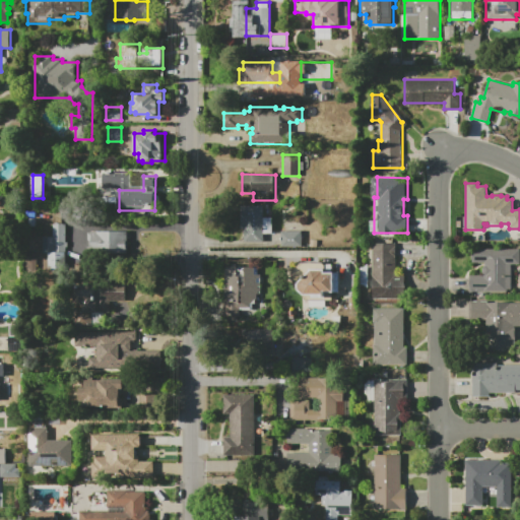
[(240,206),(265,206),(265,217),(272,217),(272,235),(265,235),(264,243),(243,242),(243,229),(240,229),(240,206)]
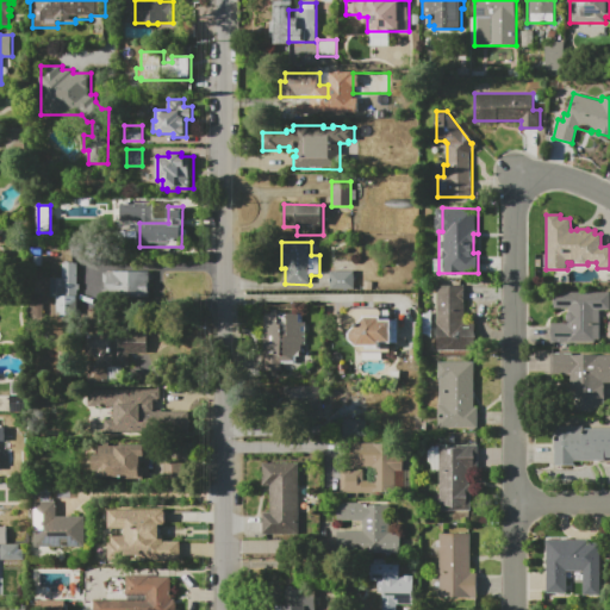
[(57,315),(57,297),(51,297),(51,277),(63,277),(63,262),(78,262),(78,315),(57,315)]
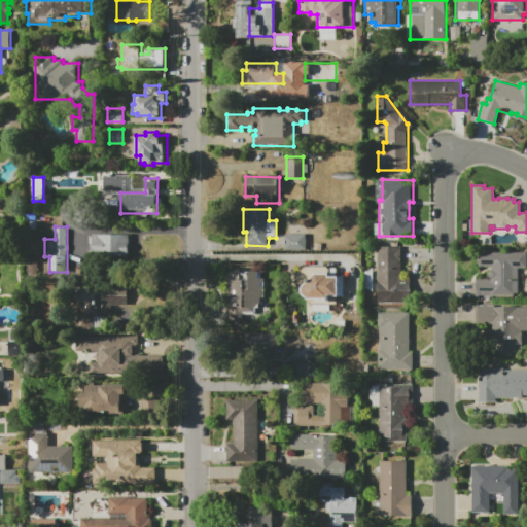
[(94,234),(129,235),(129,257),(90,257),(90,236),(94,236),(94,234)]
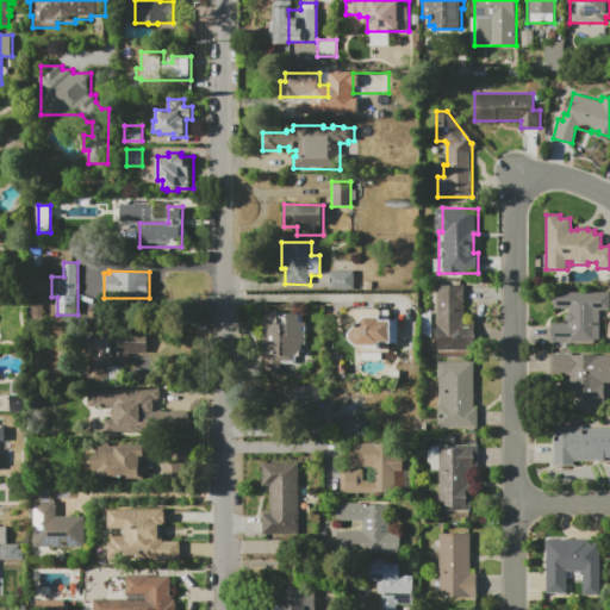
[(329,272),(354,272),(354,290),(329,290),(329,272)]
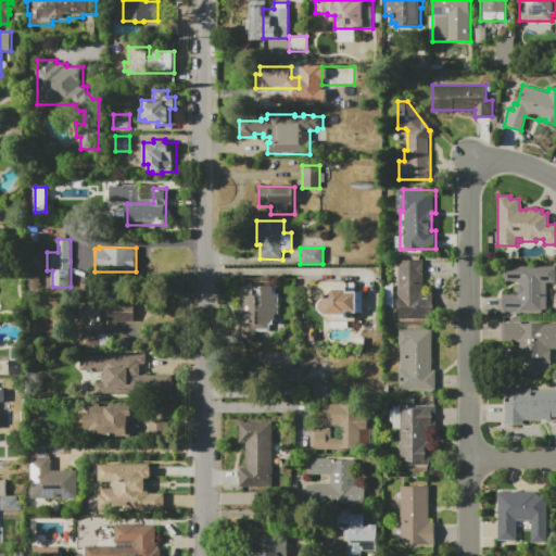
[(399,321),(399,261),(425,261),(425,294),(436,294),(434,321),(399,321)]
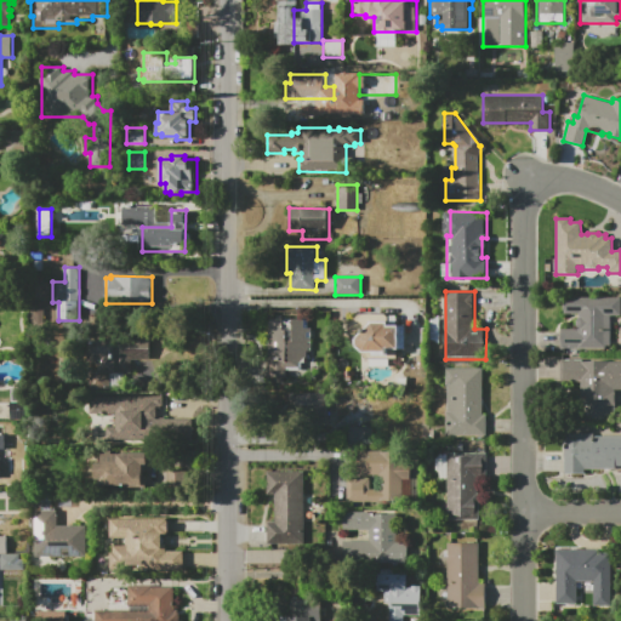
[(563,315),(563,298),(620,297),(620,314),(614,314),(614,348),(560,348),(560,329),(576,329),(576,320),(579,318),(579,315),(563,315)]
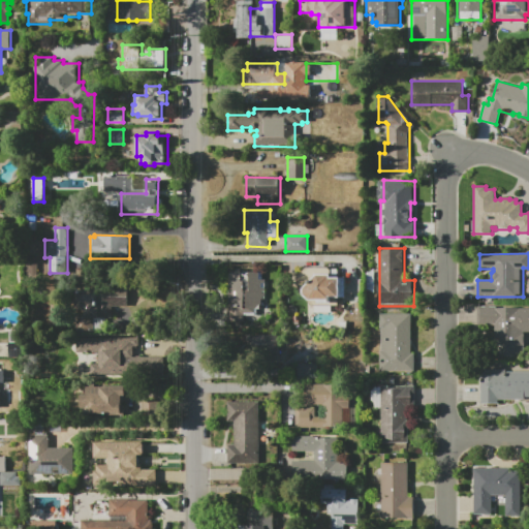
[(345,298),(339,298),(338,306),(311,305),(311,304),(308,304),(309,301),(303,296),(303,288),(297,284),(298,277),(306,267),(330,268),(330,269),(338,270),(338,277),(340,277),(340,278),(345,278),(345,298)]
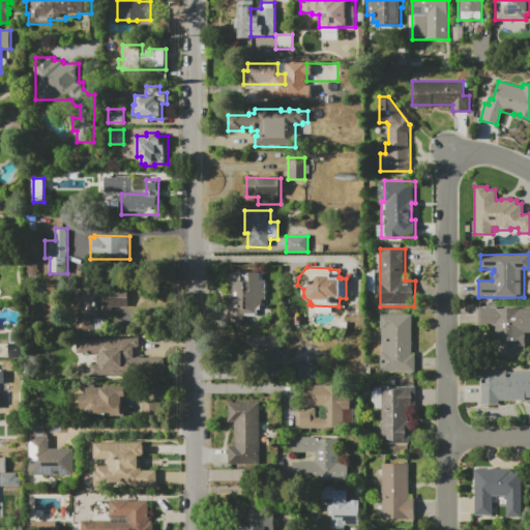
[(227,322),(227,271),(262,271),(262,280),(265,280),(265,283),(267,283),(267,293),(265,293),(265,299),(266,299),(266,305),(269,305),(269,313),(266,313),(266,316),(244,316),(244,322),(227,322)]
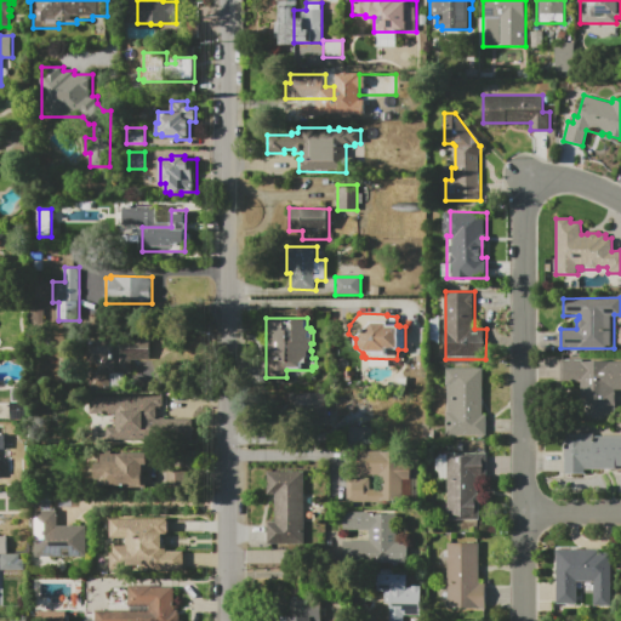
[(89,389),(89,346),(110,346),(110,336),(151,336),(151,359),(131,359),(131,374),(110,374),(110,389),(89,389)]
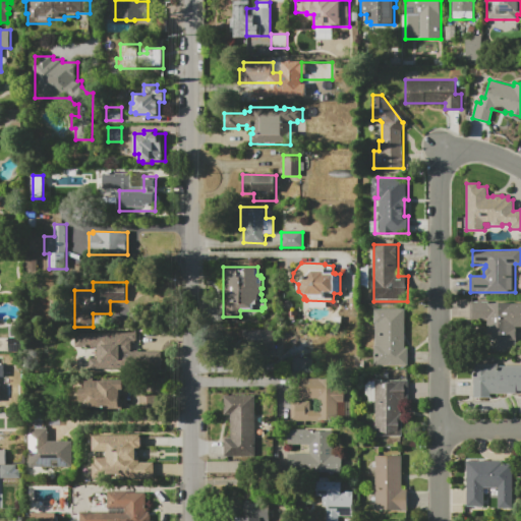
[(520,301),(520,327),(517,327),(517,349),(490,349),(490,337),(478,337),(478,328),(470,328),(470,302),(520,301)]
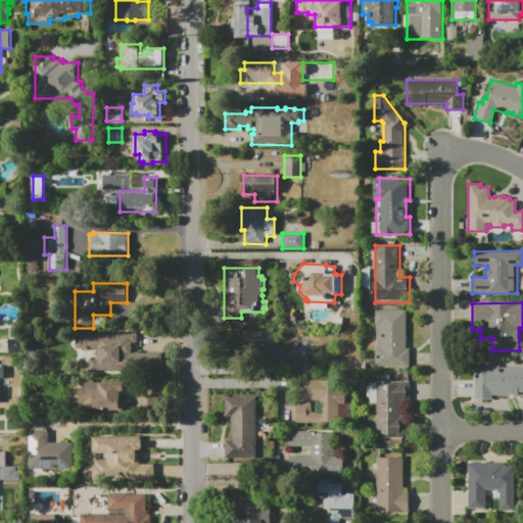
[(376,368),(376,310),(407,310),(407,349),(411,349),(411,368),(376,368)]
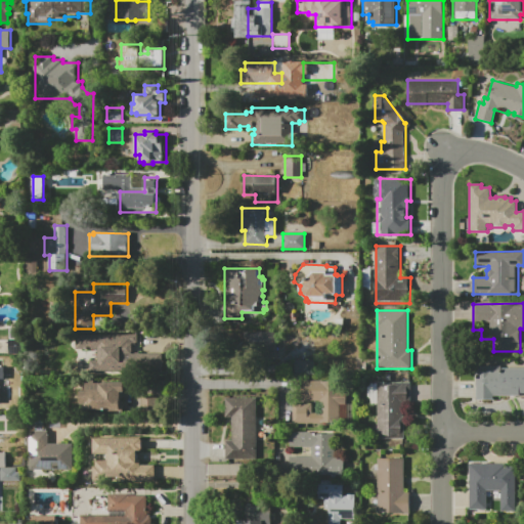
[(244,332),(276,332),(276,357),(266,357),(266,350),(244,350),(244,332)]
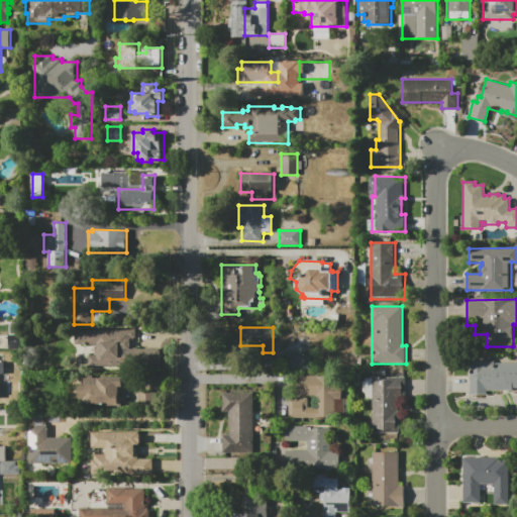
[(89,367),(89,354),(97,354),(97,344),(75,344),(75,329),(138,330),(138,348),(160,348),(160,367),(89,367)]
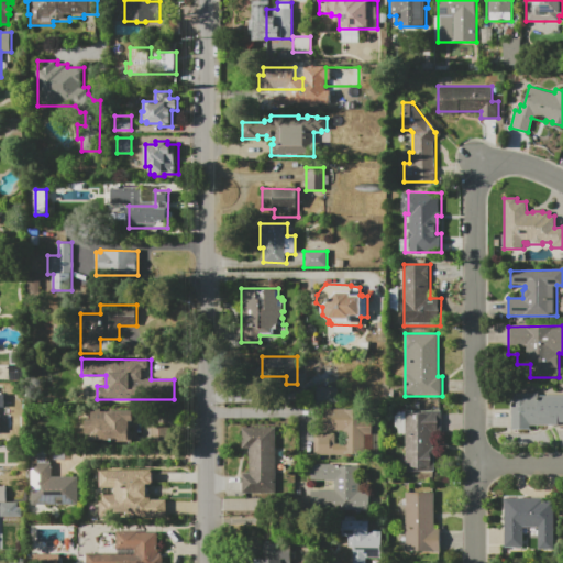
[(511,430),(511,393),(540,393),(540,395),(562,394),(562,422),(559,422),(559,426),(531,426),(531,429),(511,430)]
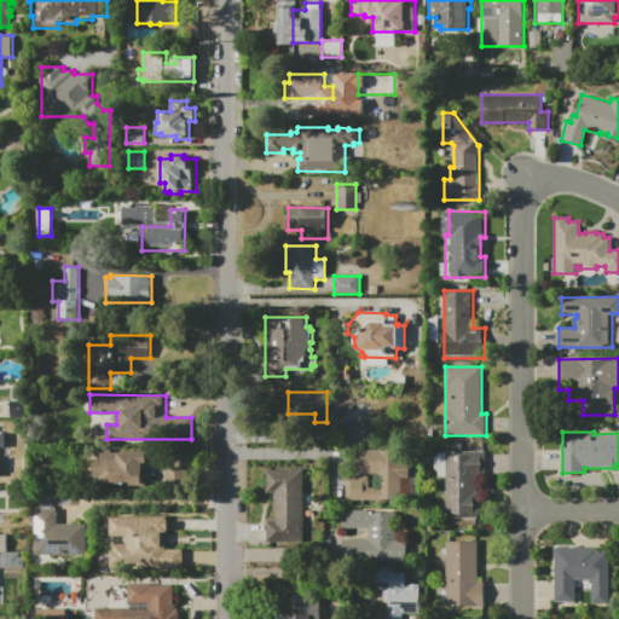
[(346,502),(346,476),(369,476),(369,487),(381,487),(381,474),(346,473),(346,449),(410,450),(410,478),(403,478),(401,502),(346,502)]
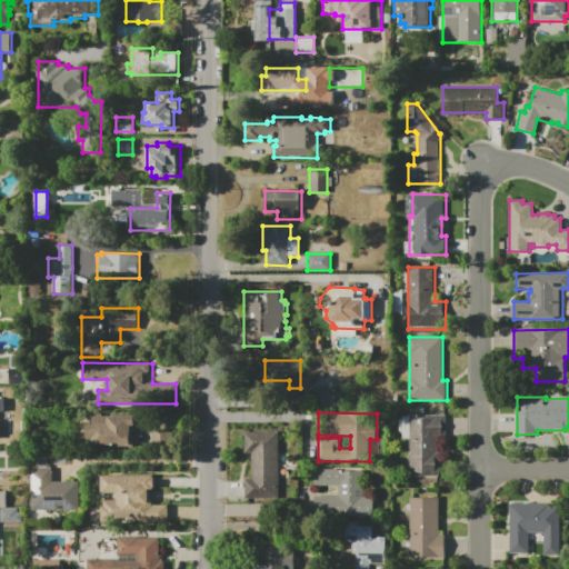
[(135,448),(88,447),(88,423),(92,423),(92,415),(135,416),(135,426),(131,426),(131,435),(135,435),(135,448)]
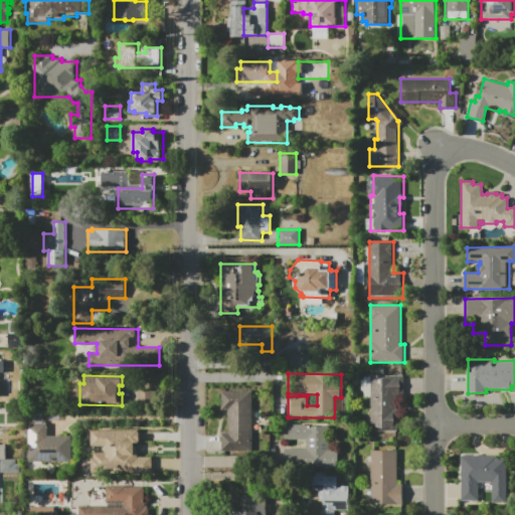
[(369,432),(369,375),(404,375),(403,397),(396,397),(396,409),(398,409),(398,432),(369,432)]
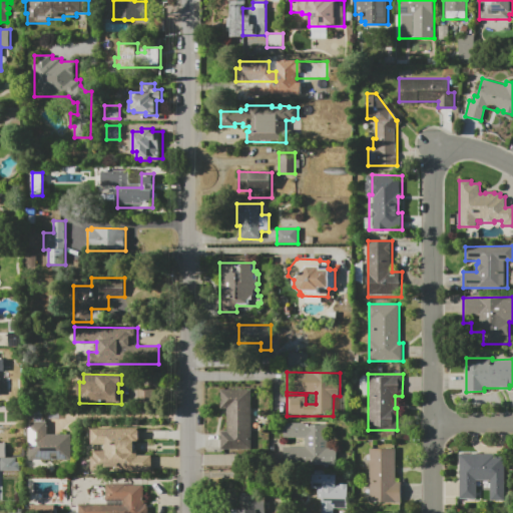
[(220,451),(220,432),(225,432),(226,409),(220,409),(221,388),(253,388),(252,451),(220,451)]
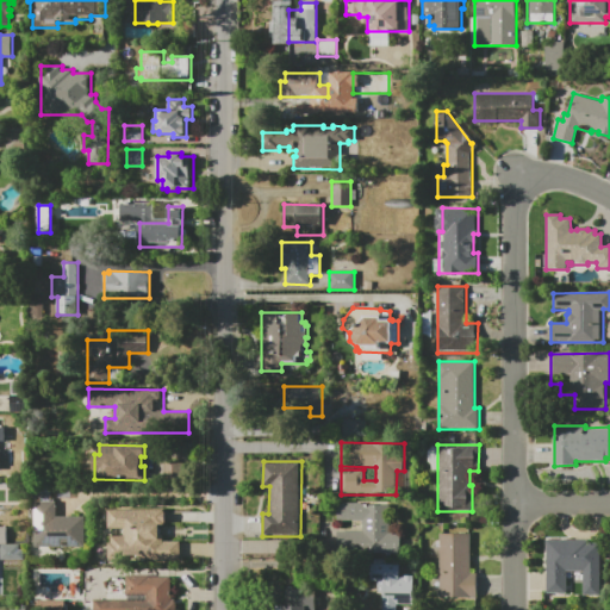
[(165,462),(184,462),(184,481),(165,481),(165,462)]
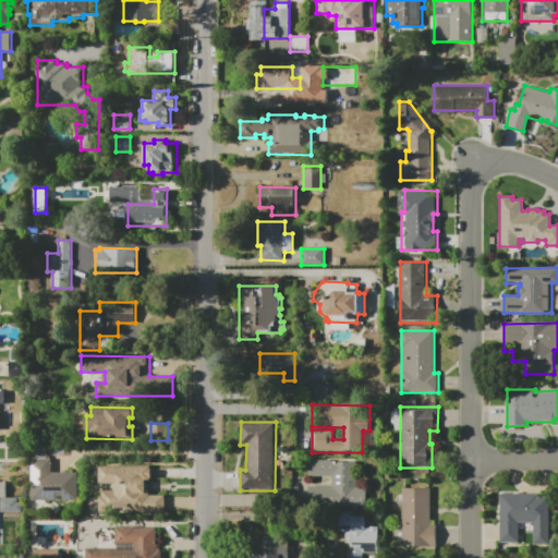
[(33,500),(33,459),(51,459),(51,471),(83,472),(83,496),(79,496),(79,500),(33,500)]
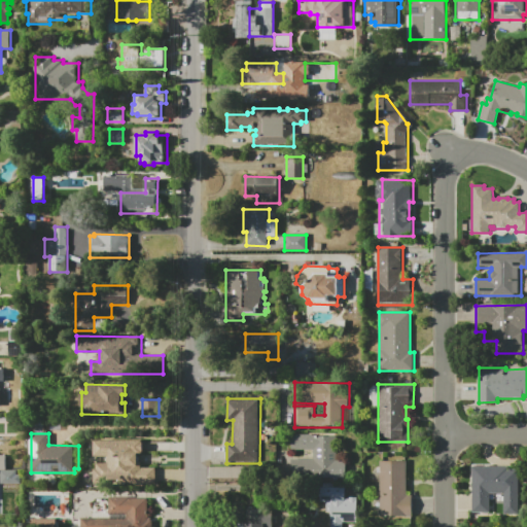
[(347,478),(288,478),(289,458),(308,458),(308,450),(291,450),(291,433),(338,433),(337,458),(347,458),(347,478)]
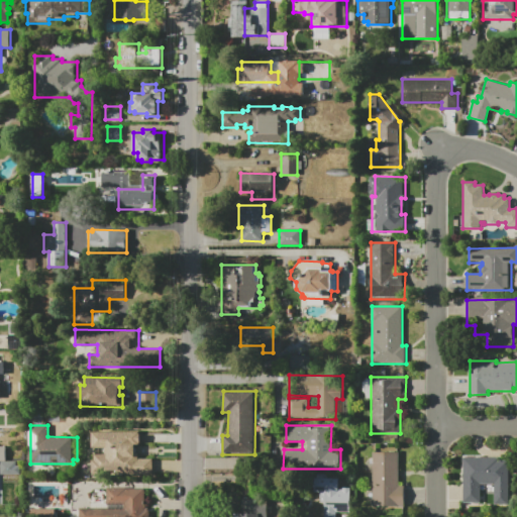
[(92,432),(139,432),(139,446),(135,446),(135,453),(139,453),(139,457),(153,458),(153,477),(91,476),(92,459),(94,459),(94,453),(105,453),(105,448),(92,448),(92,432)]
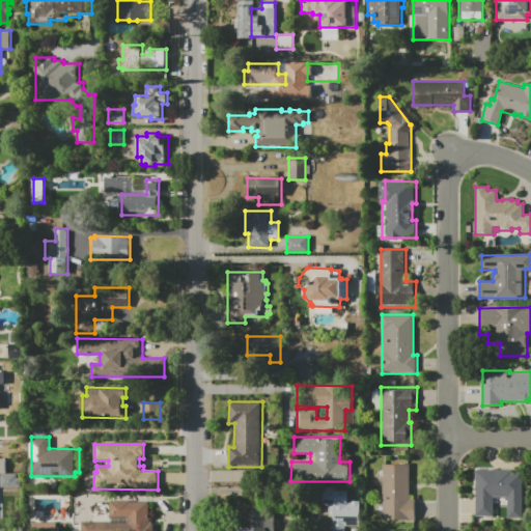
[(415,521),(382,521),(383,464),(412,464),(411,495),(415,495),(415,521)]
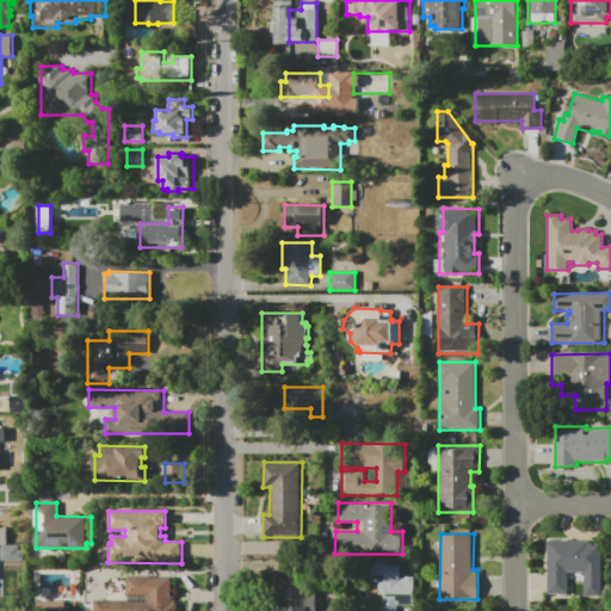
[(547,541),(591,541),(591,542),(605,542),(605,592),(580,592),(580,581),(568,581),(568,593),(547,593),(547,541)]
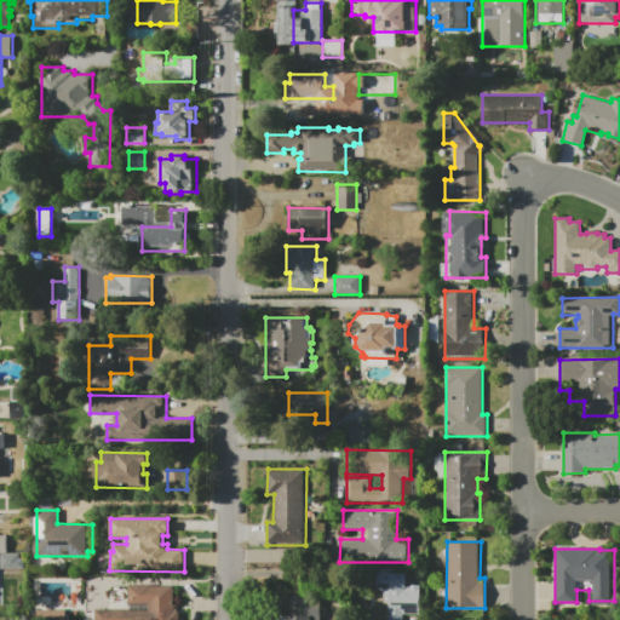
[(0,554),(21,554),(21,569),(0,569),(0,554)]
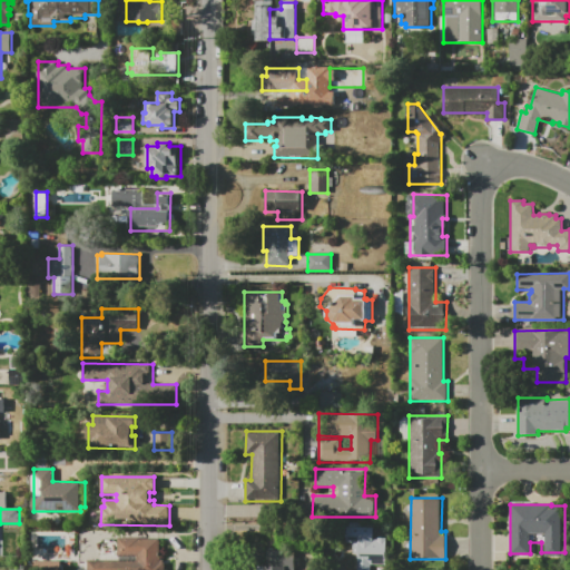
[(387,566),(371,566),(371,569),(359,569),(359,553),(354,553),(354,543),(347,543),(347,528),(350,528),(350,522),(362,522),(362,528),(373,528),(373,538),(387,538),(387,566)]
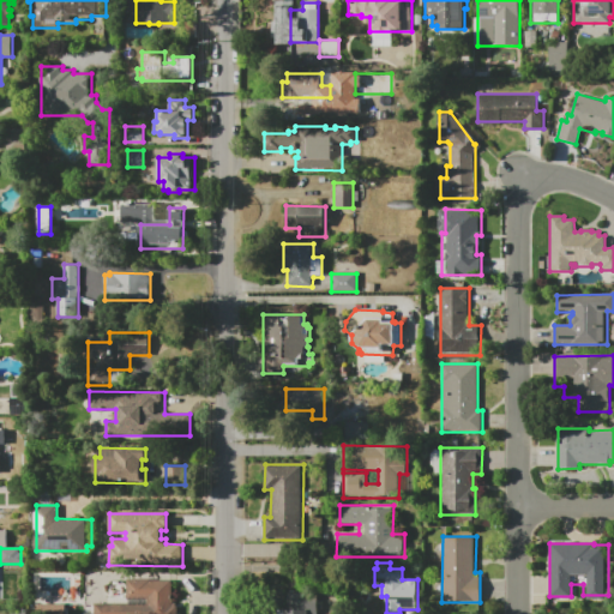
[(94,613),(94,603),(145,605),(145,600),(127,600),(127,579),(151,579),(151,581),(173,581),(173,602),(176,602),(176,606),(178,606),(178,613),(94,613)]
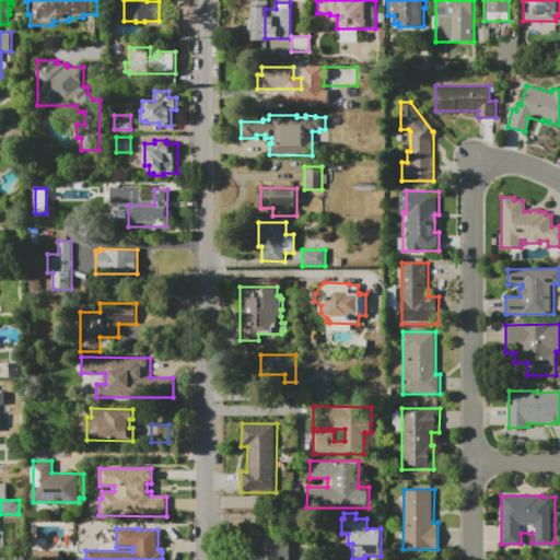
[(254,559),(254,556),(261,556),(261,538),(290,539),(290,559),(254,559)]
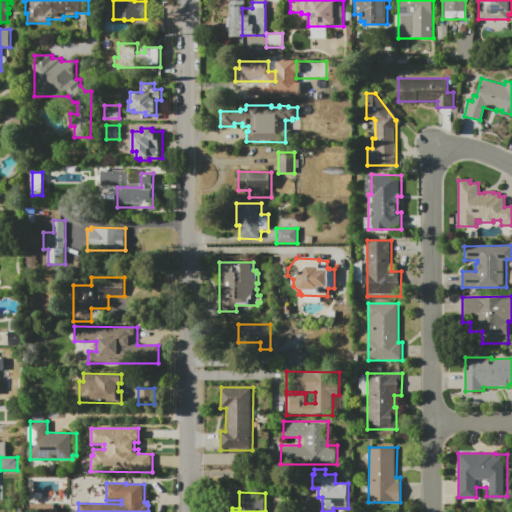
[(53,511),(53,503),(39,503),(38,511),(53,511)]
